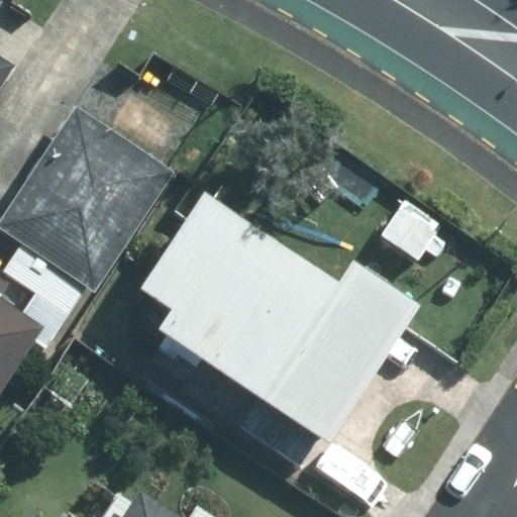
[(0,60),(0,82),(9,67),(0,60)]
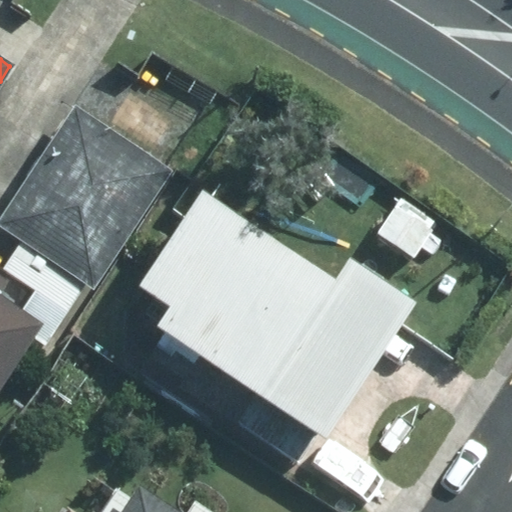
[(75,111),(0,217),(0,238),(87,298),(171,178),(75,111)]
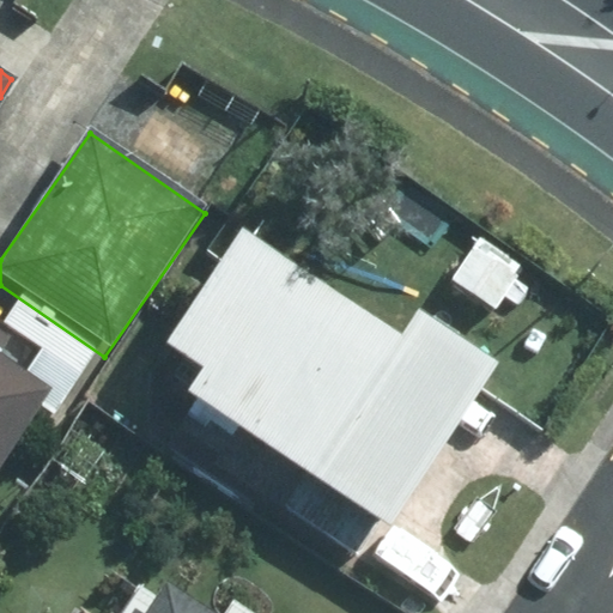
[(133,394),(374,551),(480,386),(240,230),(133,394)]
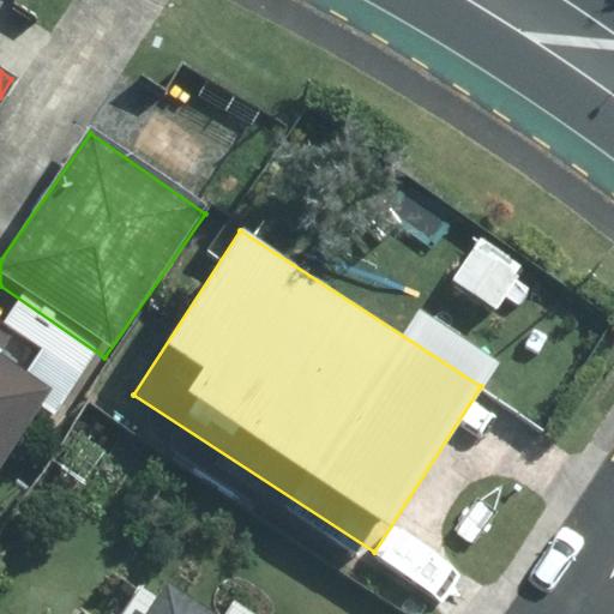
[(517,287),(470,253),(444,292),(491,324),(517,287)]
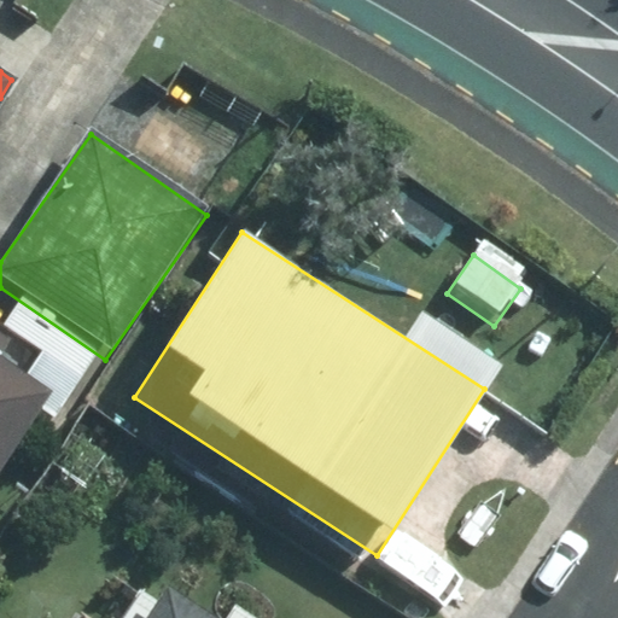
[(0,374),(0,485),(51,408),(0,374)]
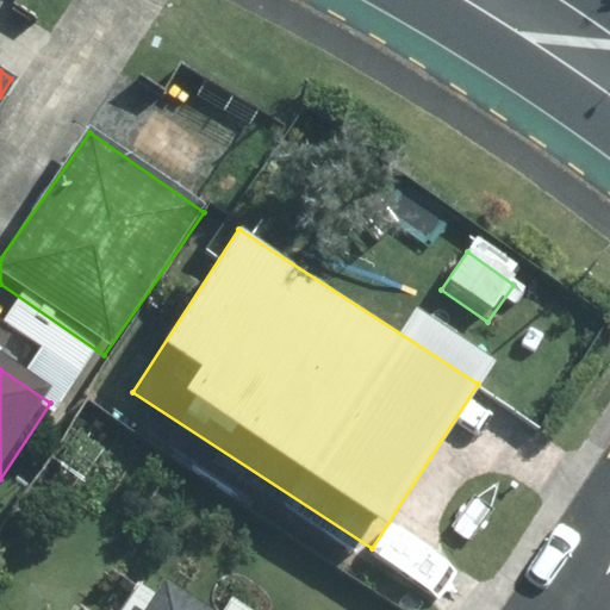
[(129,609),(182,609),(145,585),(129,609)]
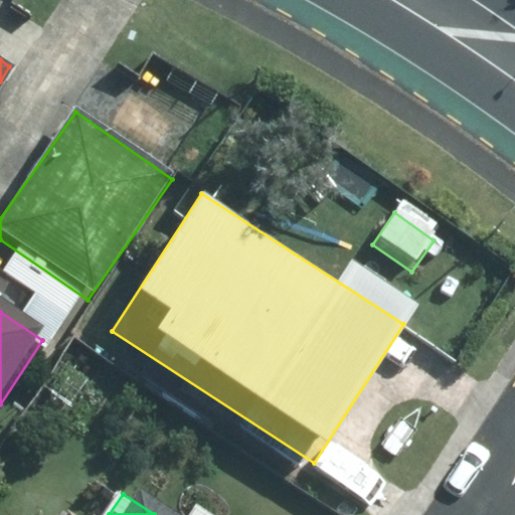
All buildings are outlined.
